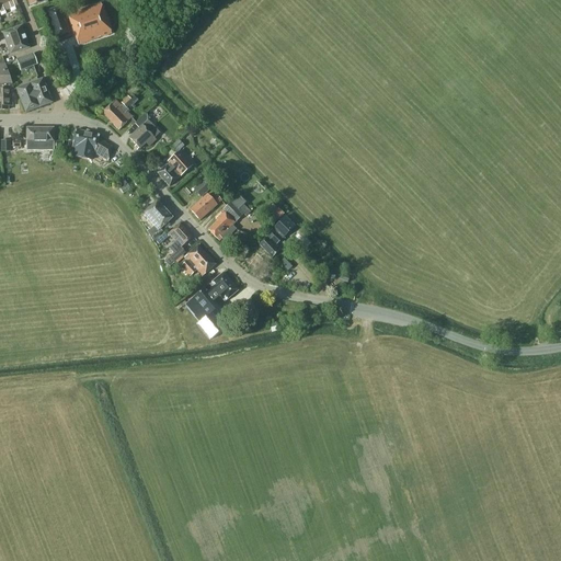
[(0,0),(0,13),(18,7),(14,0),(0,0)]
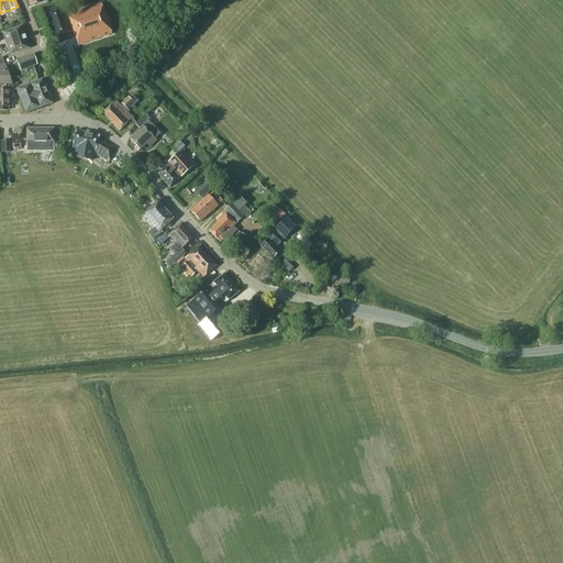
[(108,35),(96,4),(65,17),(62,7),(45,13),(55,43),(70,37),(73,42),(75,47),(108,35)]
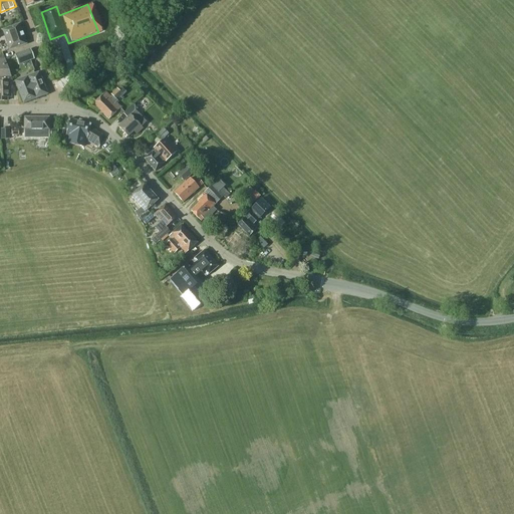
[(26,44),(19,25),(2,30),(9,50),(26,44)]
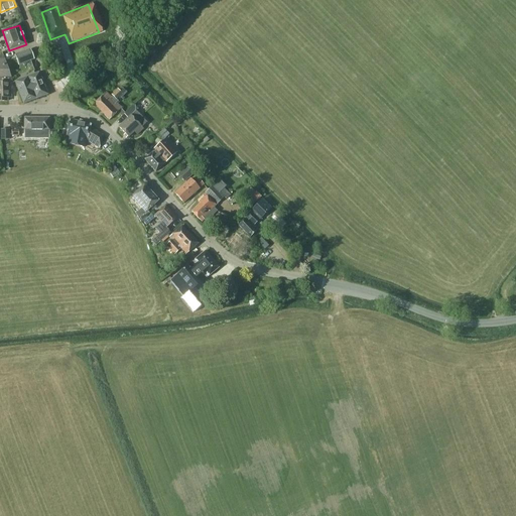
[(34,59),(30,49),(14,55),(18,66),(34,59)]
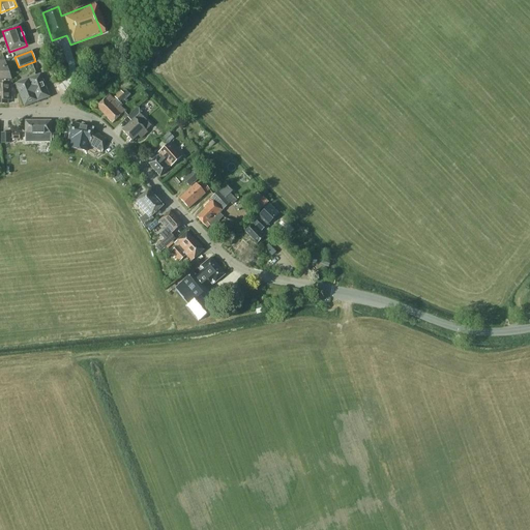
[(0,104),(7,104),(7,100),(10,100),(10,85),(5,64),(3,59),(0,59),(0,104)]
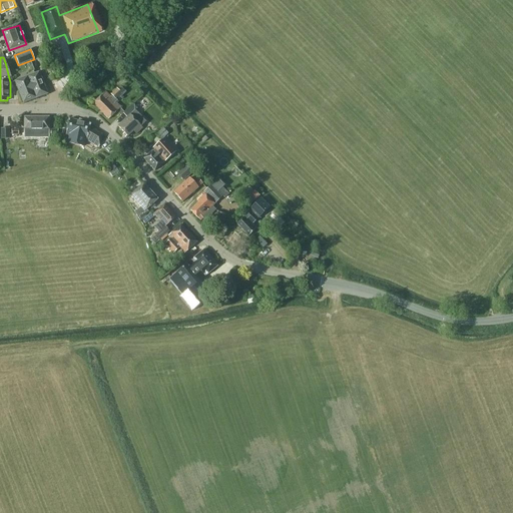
[(47,94),(39,72),(15,81),(23,103),(47,94)]
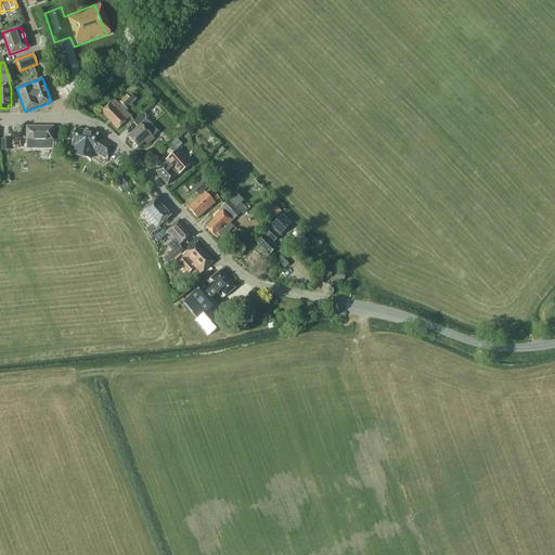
[(120,104),(119,105),(114,100),(101,113),(117,130),(130,117),(125,111),(127,110),(125,107),(128,104),(129,105),(134,100),(130,94),(127,98),(126,97),(119,103),(120,104)]
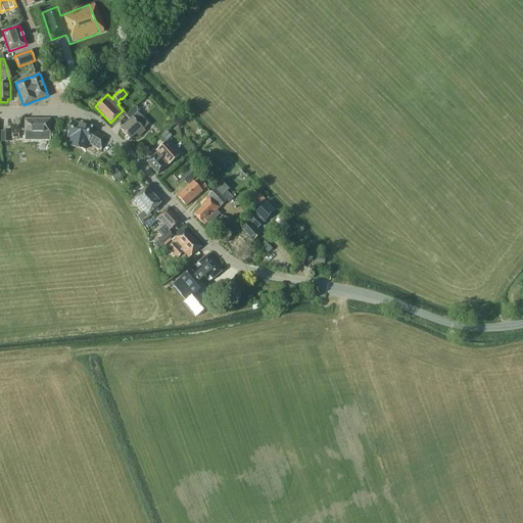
[(130,121),(120,129),(130,140),(136,134),(139,137),(145,131),(143,130),(148,125),(138,113),(140,111),(135,107),(126,116),(130,121)]
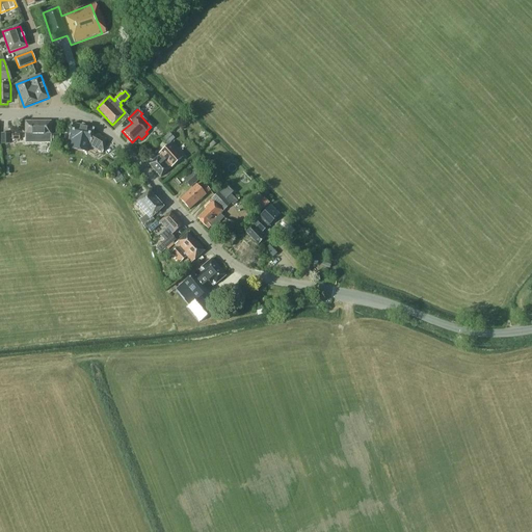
[(50,142),(50,139),(50,122),(25,122),(25,139),(25,142),(50,142)]
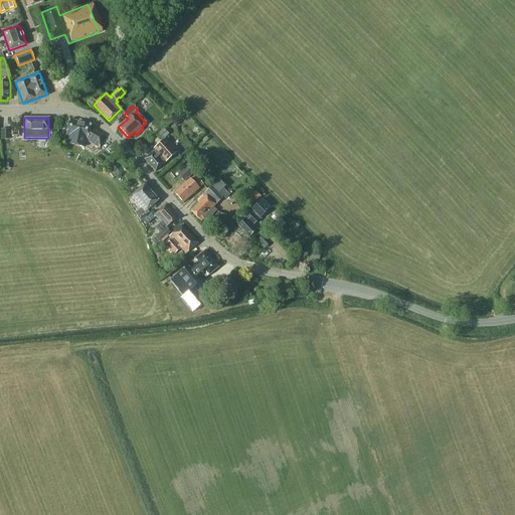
[(103,136),(90,128),(91,125),(69,120),(65,136),(88,141),(87,141),(99,148),(103,136)]
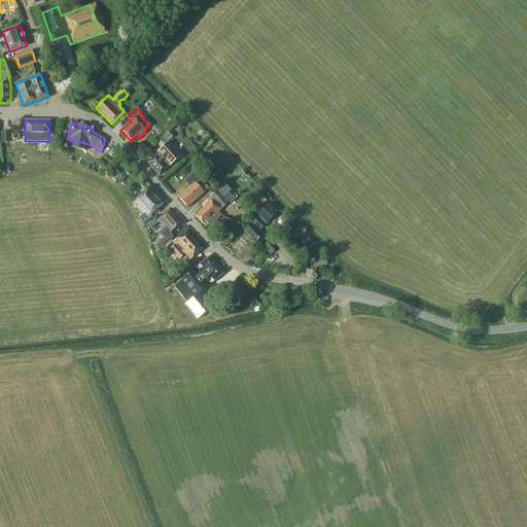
[(9,142),(9,132),(1,132),(1,142),(9,142)]
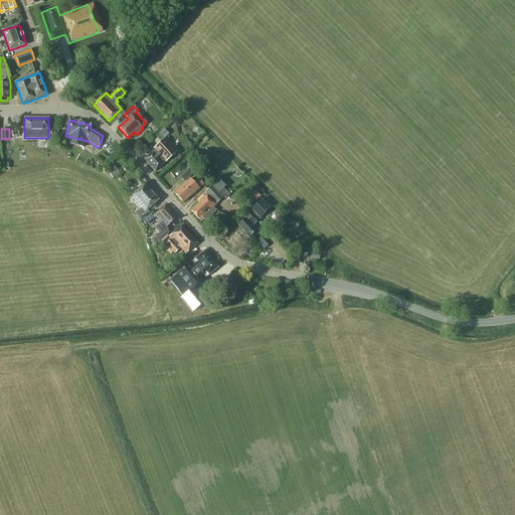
[(162,141),(169,134),(164,129),(157,136),(162,141)]
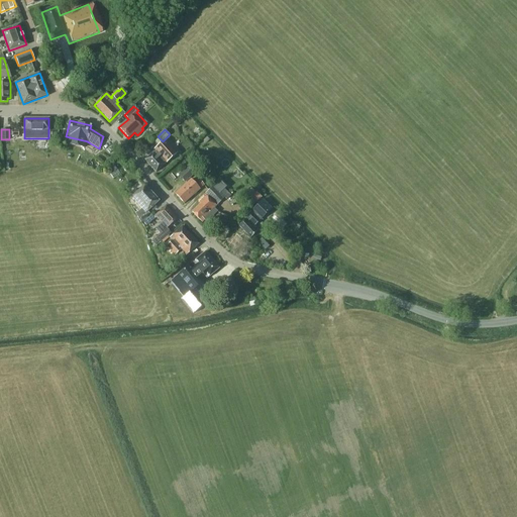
[(153,152),(144,161),(156,173),(164,165),(166,163),(167,163),(177,153),(165,139),(154,149),(156,150),(153,152)]
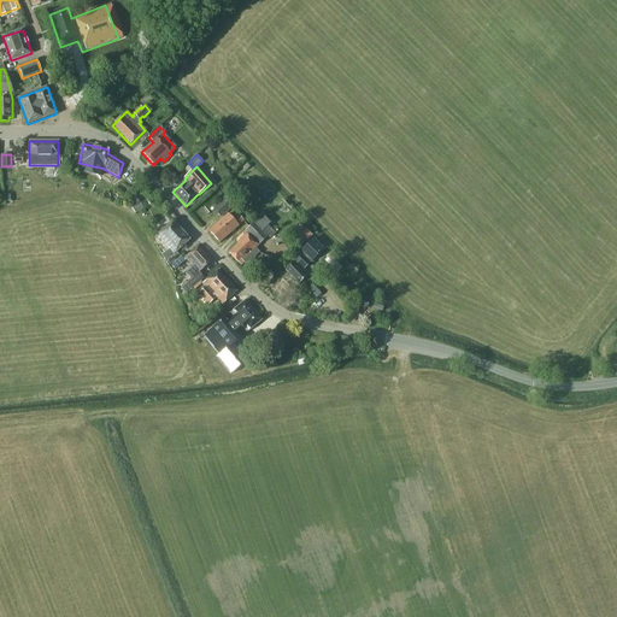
[(221,218),(231,209),(235,205),(225,195),(223,198),(212,207),(221,218)]
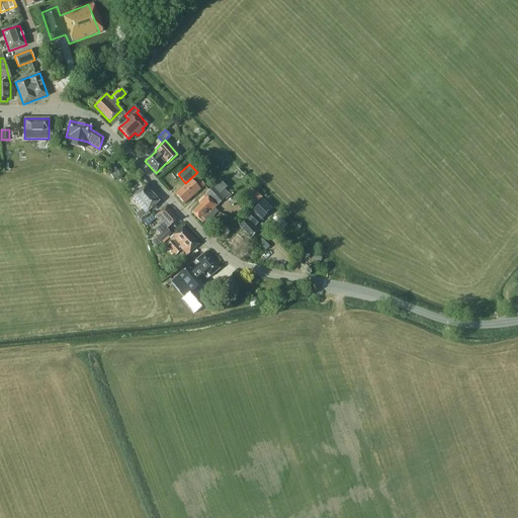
[(191,180),(175,194),(184,204),(199,190),(204,185),(200,181),(195,185),(191,180)]
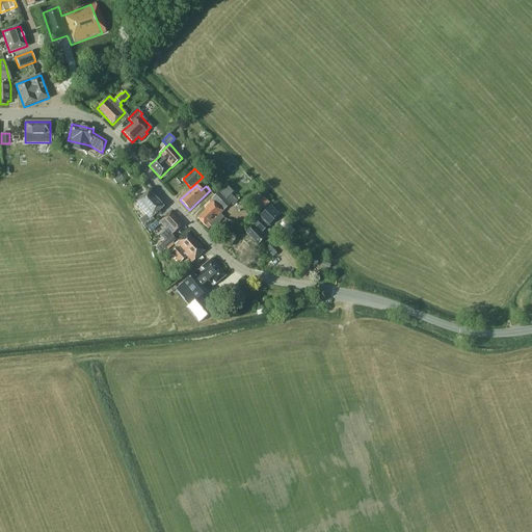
[(225,198),(231,194),(233,192),(225,185),(219,192),(225,198)]
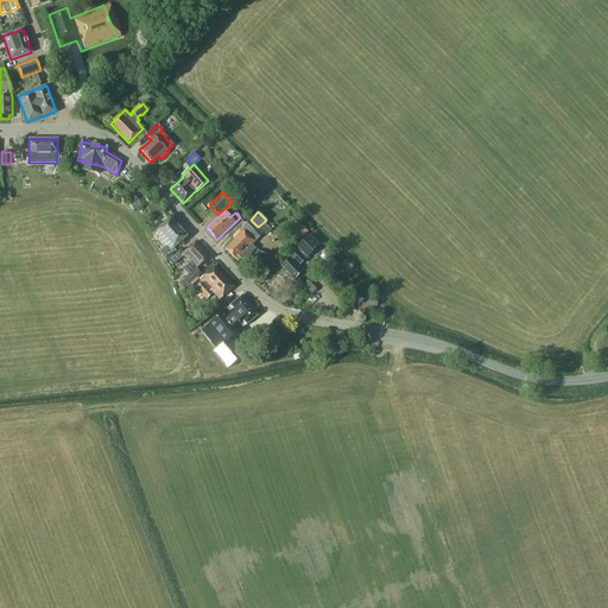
[(159,252),(166,264),(178,253),(173,248),(187,236),(170,219),(154,232),(166,246),(159,252)]
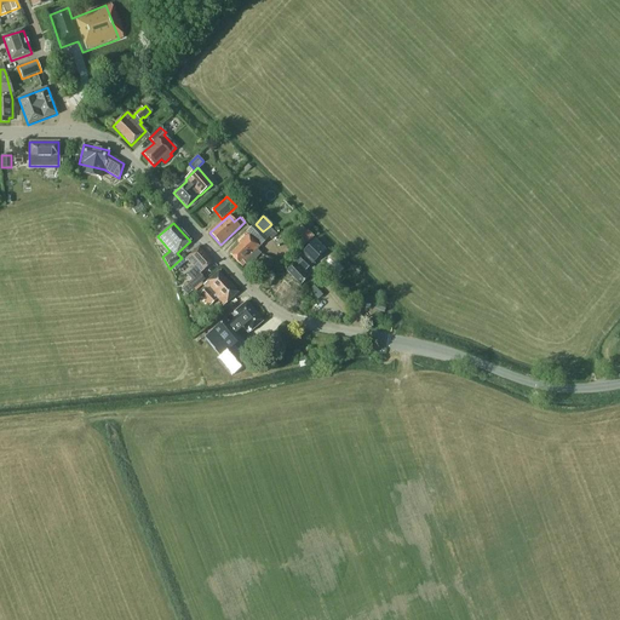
[(263,231),(256,224),(245,234),(246,235),(239,242),(240,245),(230,254),(239,264),(242,260),(247,265),(254,258),(256,259),(260,254),(257,250),(269,237),(275,244),(280,239),(269,227),(263,231)]
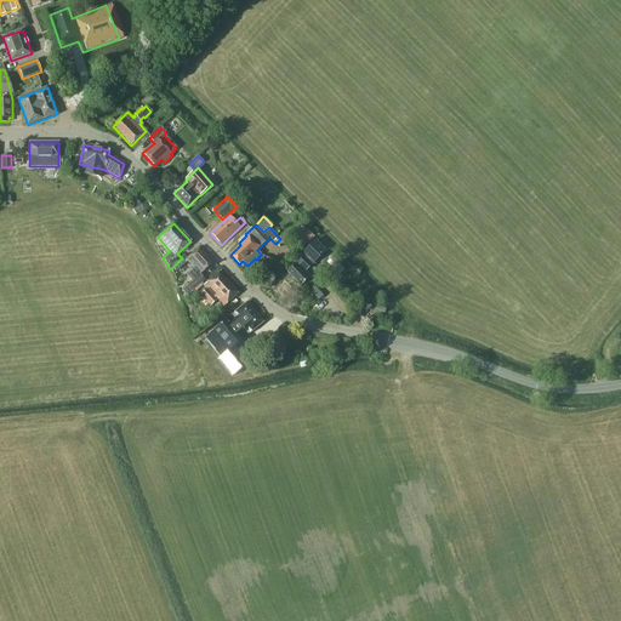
[(303,237),(307,243),(317,239),(314,232),(303,237)]
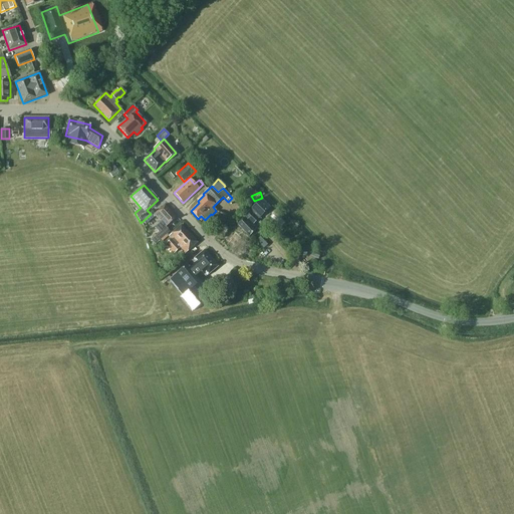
[(249,237),(257,229),(253,225),(270,208),(261,199),(249,210),(243,216),(236,223),(249,237)]
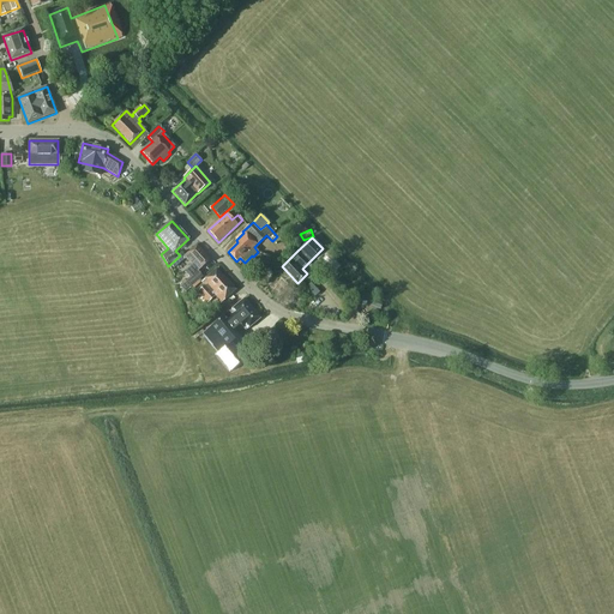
[(186,281),(191,287),(203,277),(198,271),(210,260),(197,245),(184,257),(192,266),(186,271),(191,277),(186,281)]
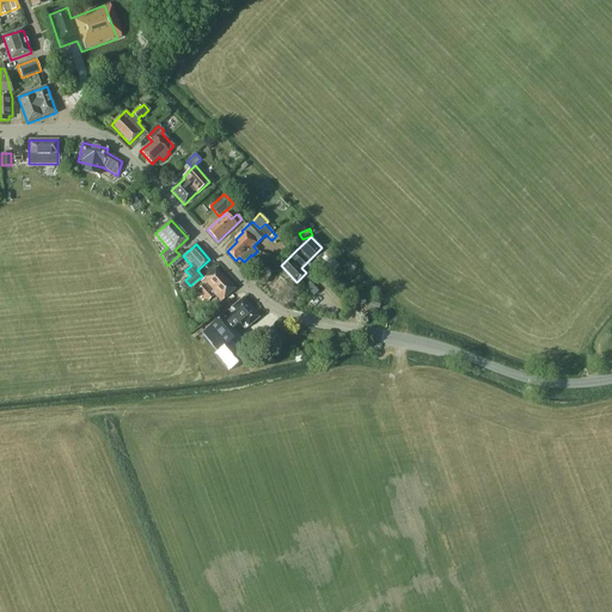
[(214,295),(220,303),(234,289),(215,268),(201,281),(203,285),(196,292),(207,303),(214,295)]
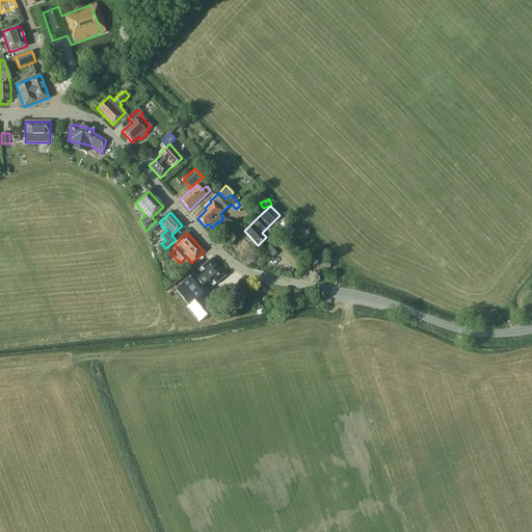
[(272,258),(276,254),(269,245),(265,249),(272,258)]
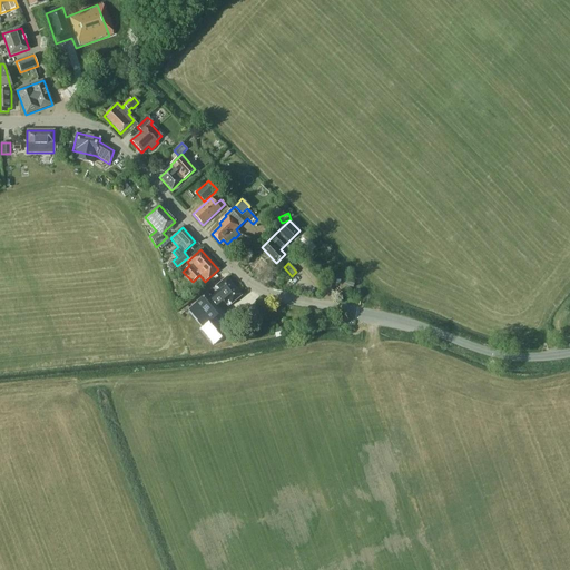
[(226,278),(187,311),(202,327),(199,331),(213,346),(226,335),(214,320),(242,296),(226,278)]
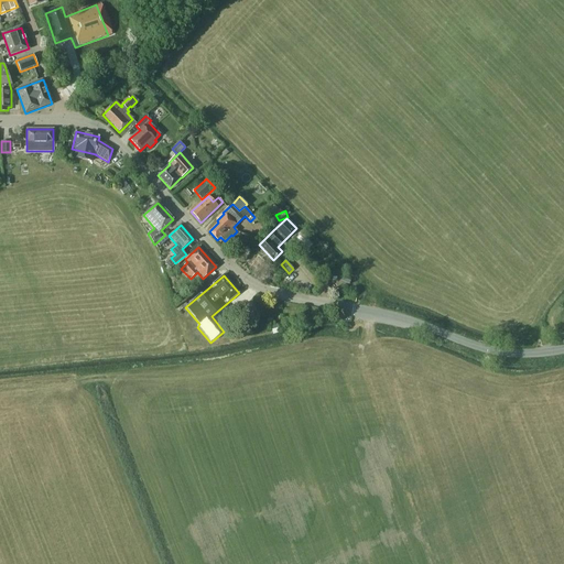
All buildings are outlined.
